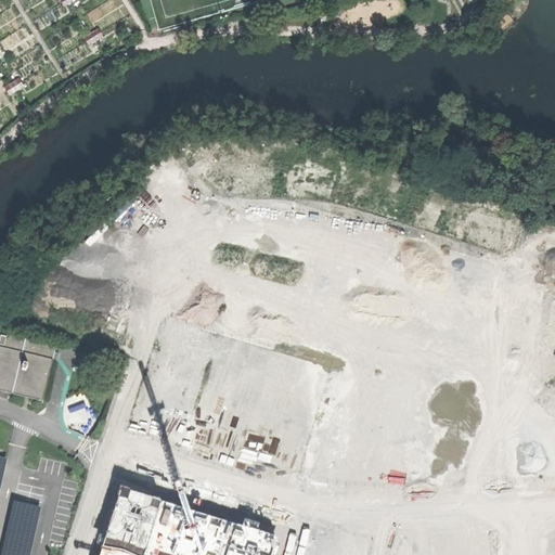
[(101,34),(98,29),(90,34),(84,38),(86,42),(88,46),(95,41),(103,37),(101,34)]
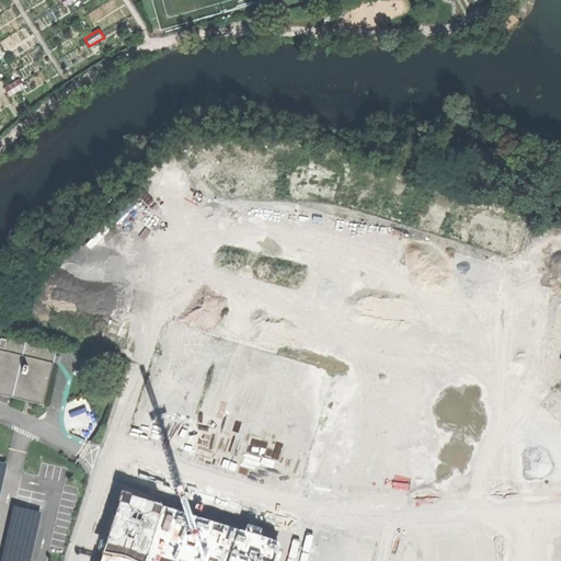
[(21,83),(19,80),(11,83),(3,89),(7,93),(9,96),(16,92),(23,88),(21,83)]
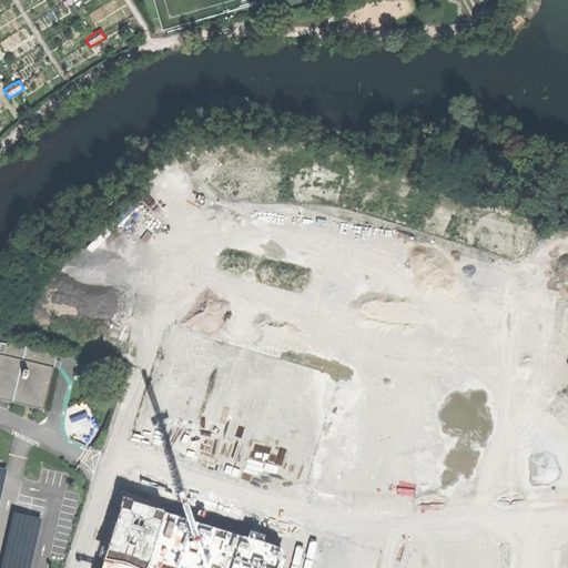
[(376,193),(379,181),(343,172),(340,185),(376,193)]
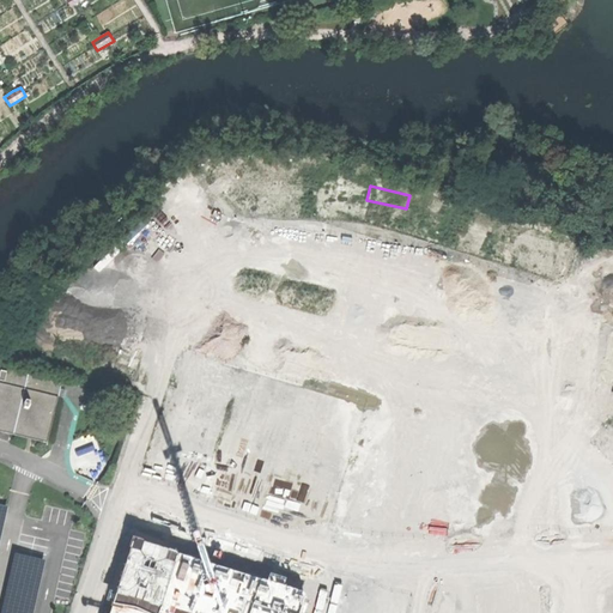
[(612,308),(612,307),(612,292),(608,291),(612,275),(580,267),(576,285),(583,287),(583,291),(592,293),(589,302),(612,308)]
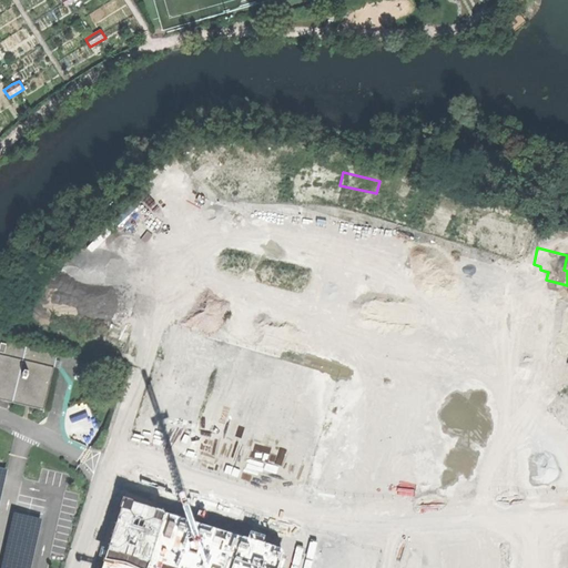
[(134,260),(121,297),(131,302),(145,264),(134,260)]
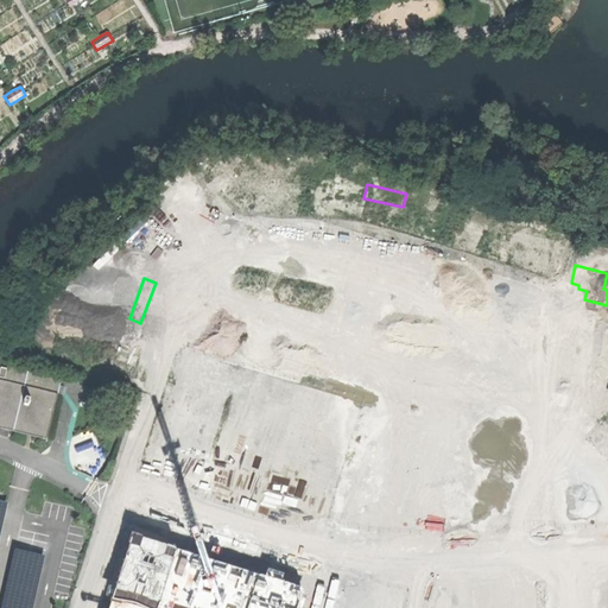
[(344,299),(358,308),(362,301),(342,287),(337,296),(344,301),(344,299)]
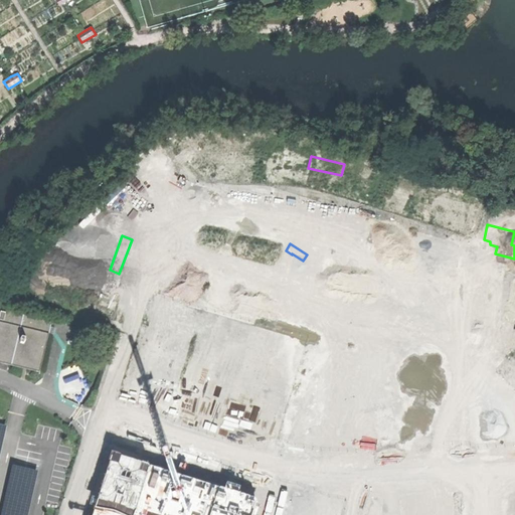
[(101,279),(108,269),(76,246),(69,256),(101,279)]
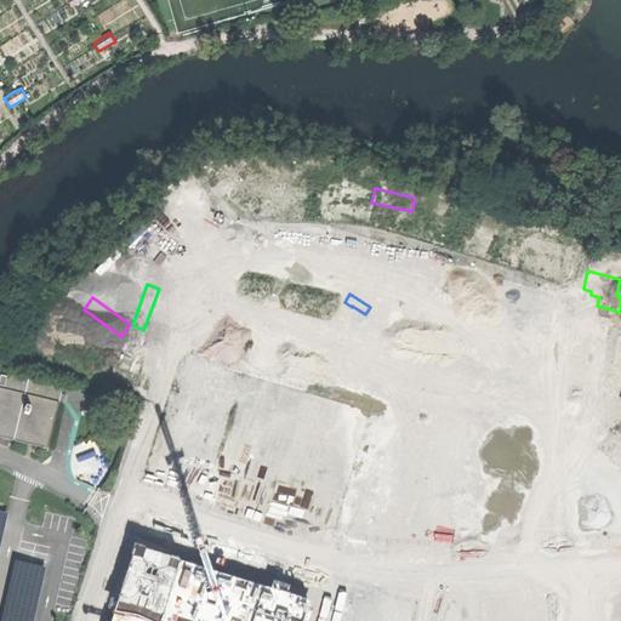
[(75,326),(60,320),(46,354),(62,360),(75,326)]
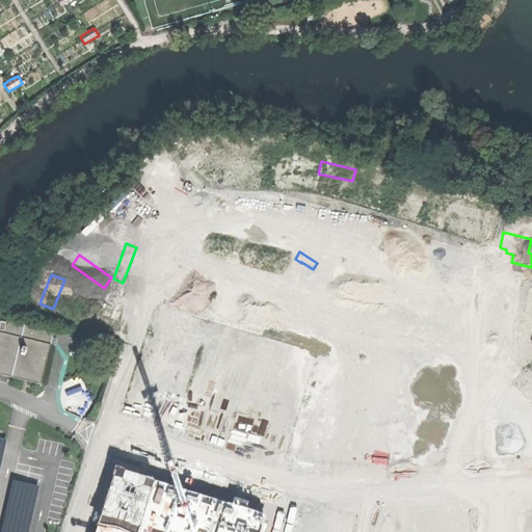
[(0,373),(42,383),(54,328),(0,315),(0,373)]
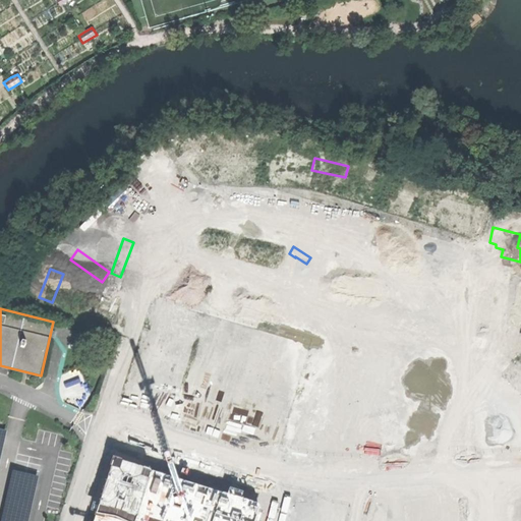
[(383,385),(378,389),(397,407),(422,382),(397,357),(377,379),(383,385)]
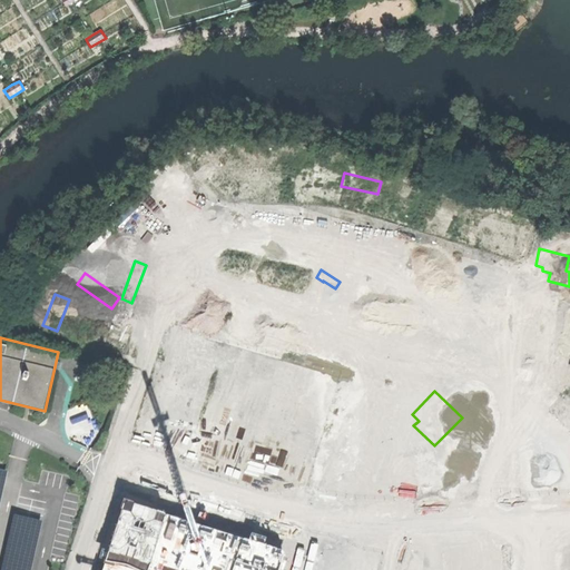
[(160,490),(156,507),(164,509),(167,492),(160,490)]
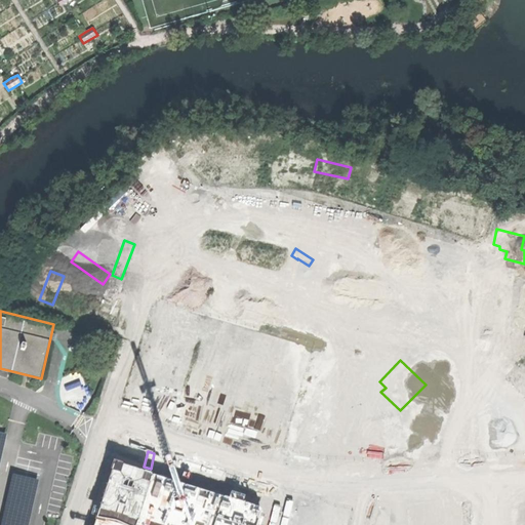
[(96,516),(93,524),(255,524),(261,507),(224,494),(154,473),(114,460),(96,516)]
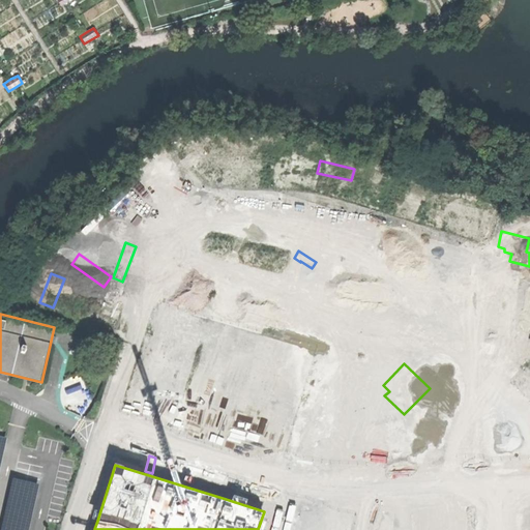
[(28,529),(39,484),(12,478),(0,529),(28,529)]
